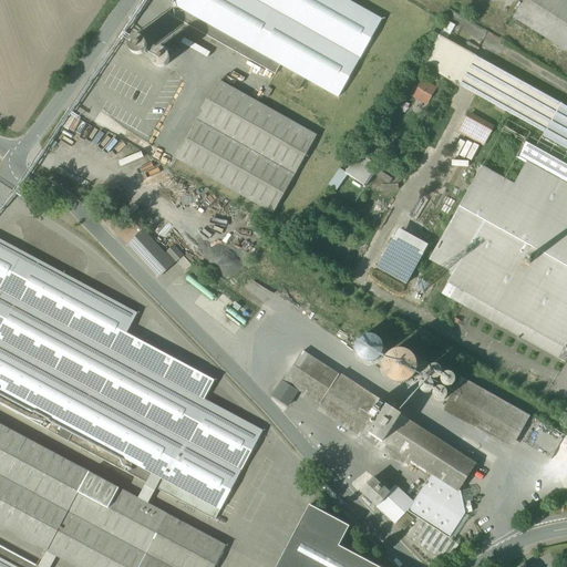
[(381,21),(343,0),(173,0),(171,6),(338,99),(381,21)]
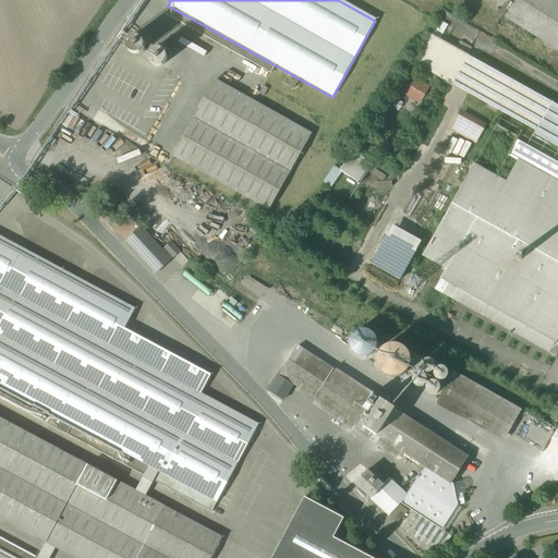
[(557,0),(517,0),(505,21),(557,53),(557,0)]
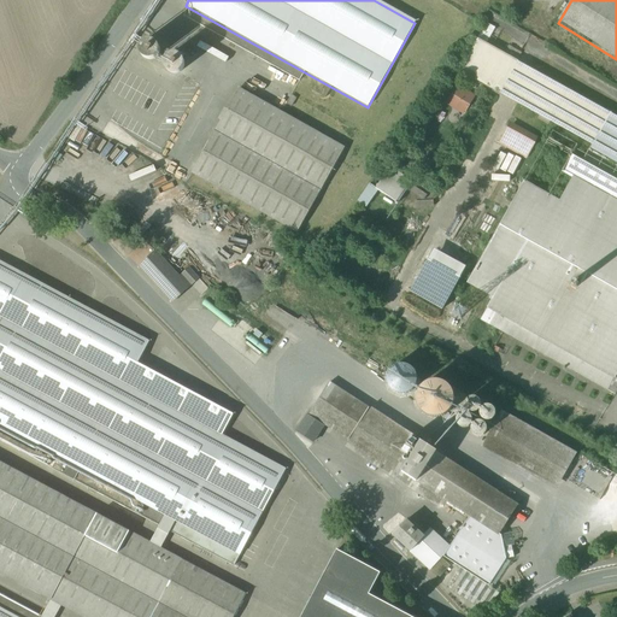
[(616,113),(477,36),(459,69),(591,141),(582,156),(571,150),(558,174),(574,182),(616,206),(616,113)]
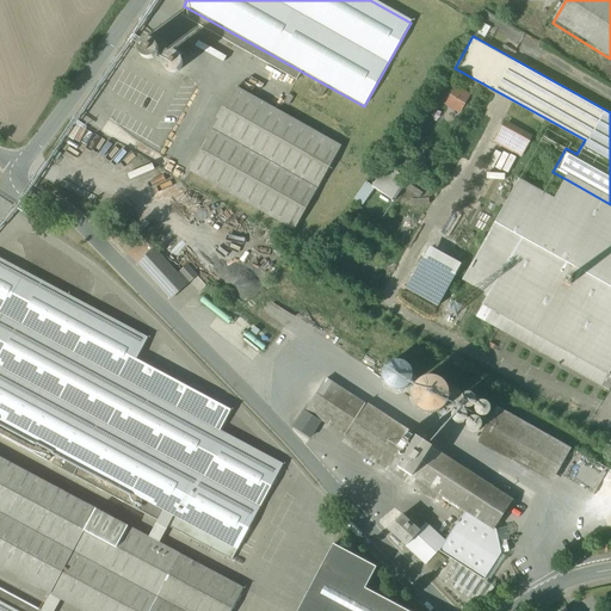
[(158,71),(181,74),(184,56),(153,53),(150,67),(158,68),(158,71)]
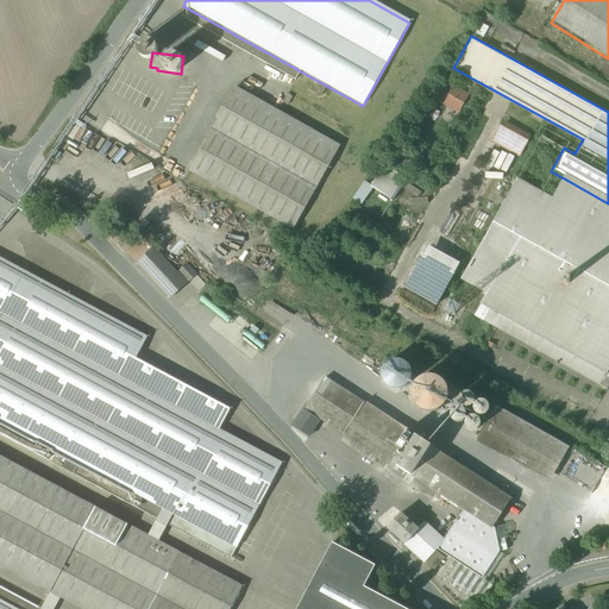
[(313,80),(309,90),(321,95),(326,85),(313,80)]
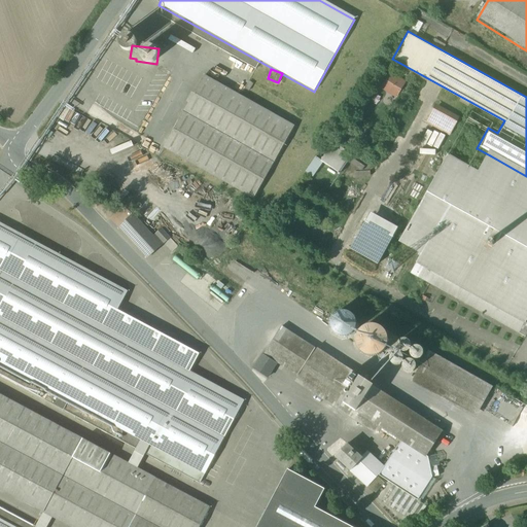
[(406,80),(389,71),(379,88),(396,98),(406,80)]
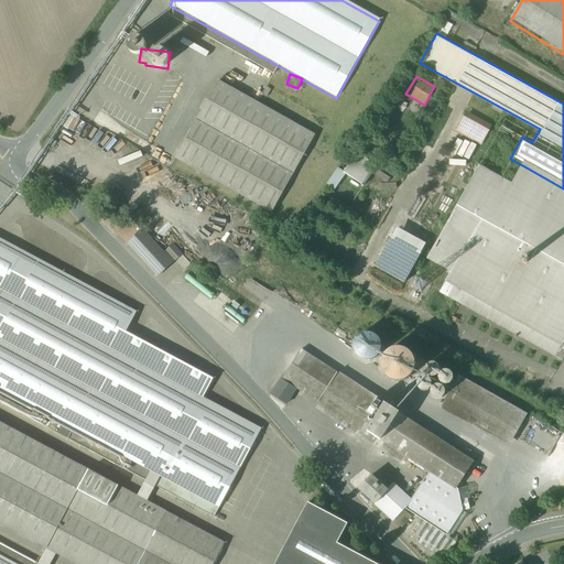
[(318,139),(220,82),(175,158),(274,215),(318,139)]
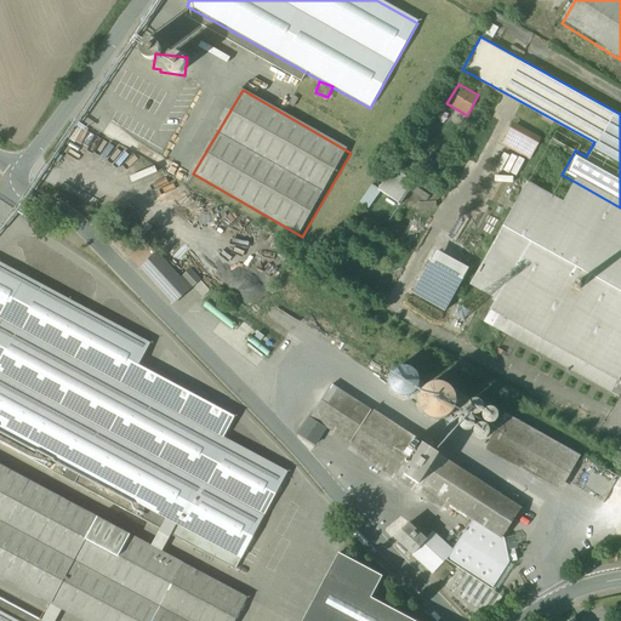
[(540,137),(513,121),(502,143),(528,158),(540,137)]
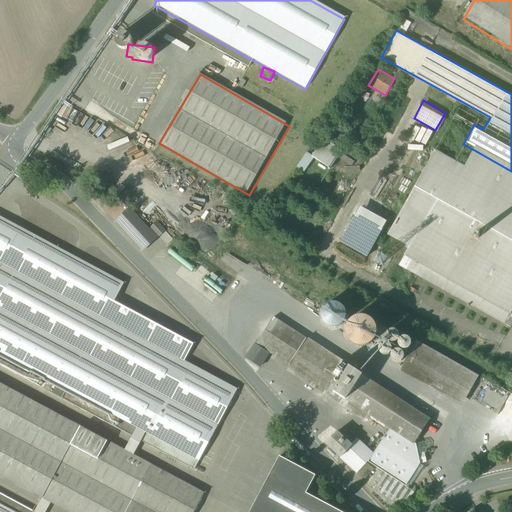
[(413,141),(427,145),(431,131),(418,127),(413,141)]
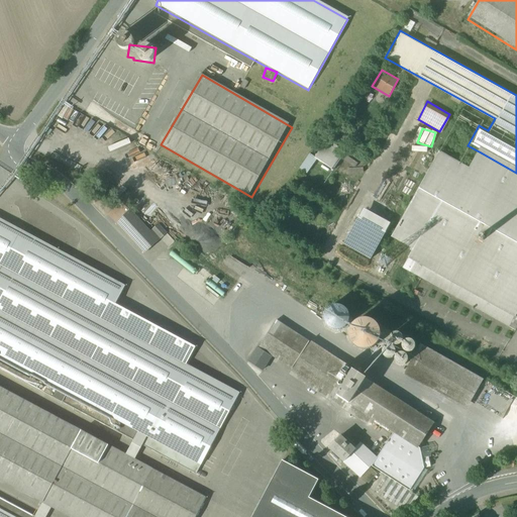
[(331,171),(343,151),(325,139),(313,159),(331,171)]
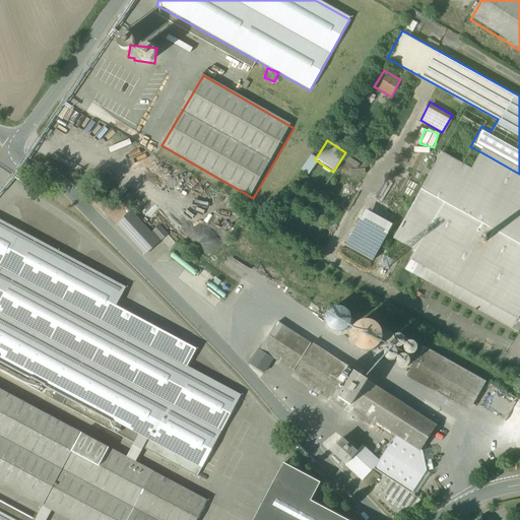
[(509,326),(519,305),(519,174),(483,153),(473,172),(441,153),(392,241),(414,253),(405,268),(509,326)]
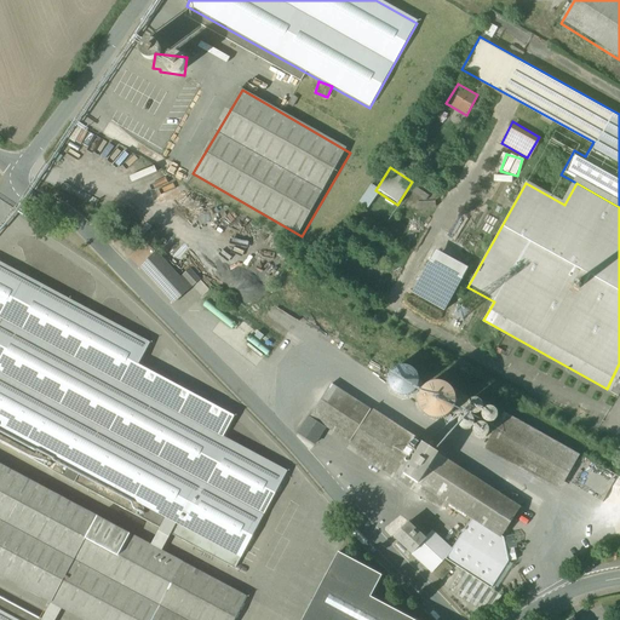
[(357,202),(367,208),(378,191),(369,185),(357,202)]
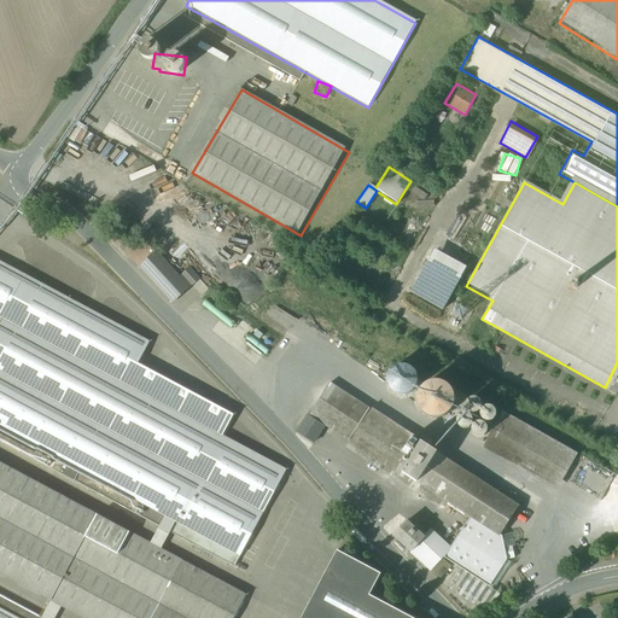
[(442,310),(462,266),(427,250),(407,295),(442,310)]
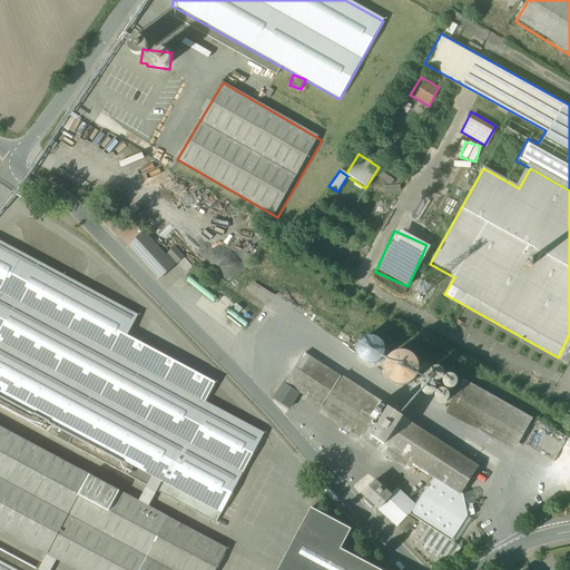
[(166,256),(144,233),(129,246),(160,279),(184,257),(175,248),(166,256)]
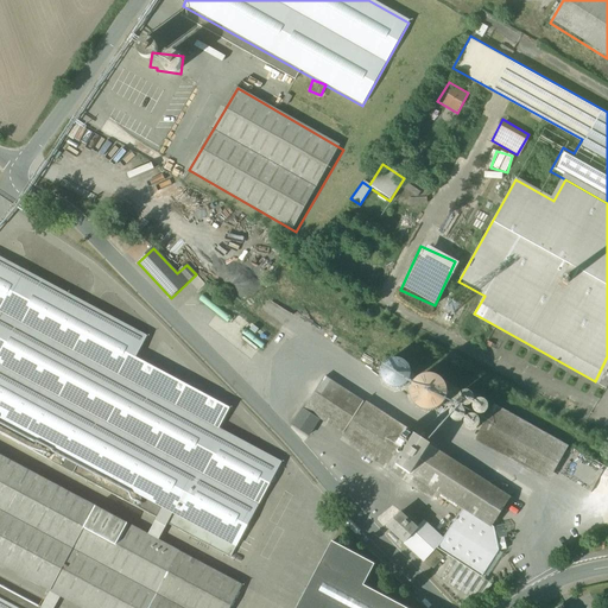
[(147,336),(0,257),(0,434),(157,519),(168,524),(230,558),(282,463),(219,429),(230,410),(135,358),(147,336)]
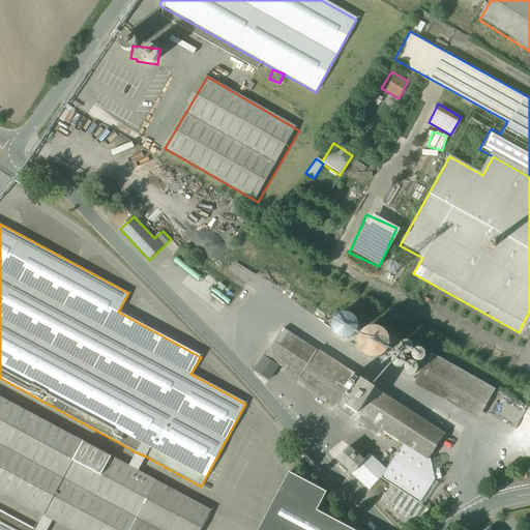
[(401,445),(386,470),(380,479),(419,504),(435,482),(430,461),(455,423),(290,321),(266,358),(257,374),(267,385),(280,370),(297,380),(294,385),(375,439),(379,431),(401,445)]
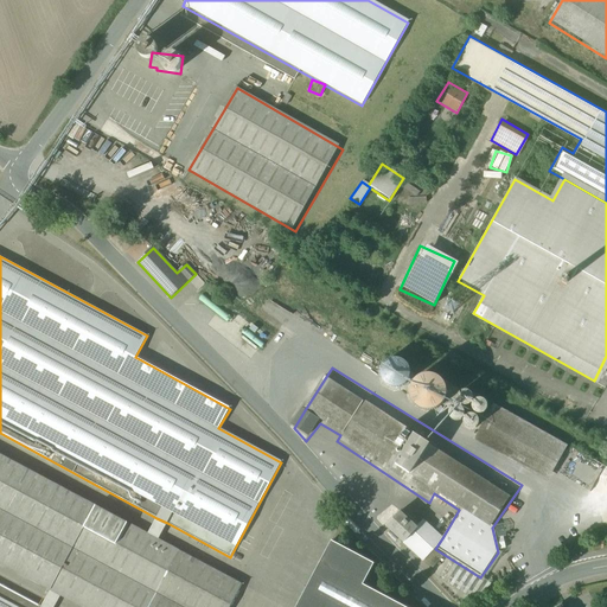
[(567,447),(494,407),(474,440),(545,481),(567,447)]
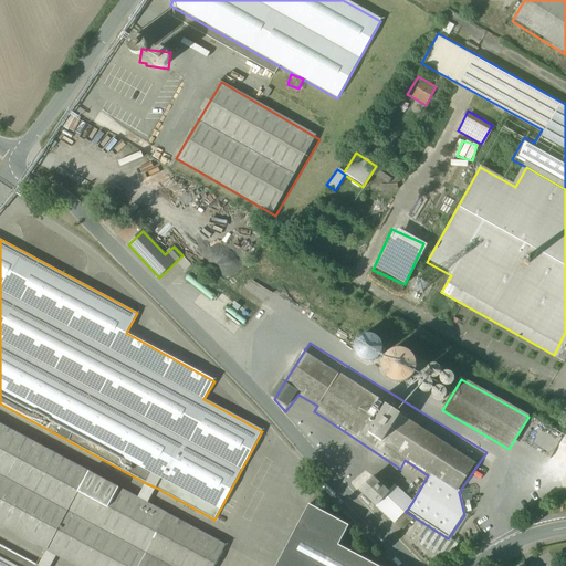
[(0,524),(76,565),(213,565),(226,545),(148,503),(138,498),(0,423),(0,524)]
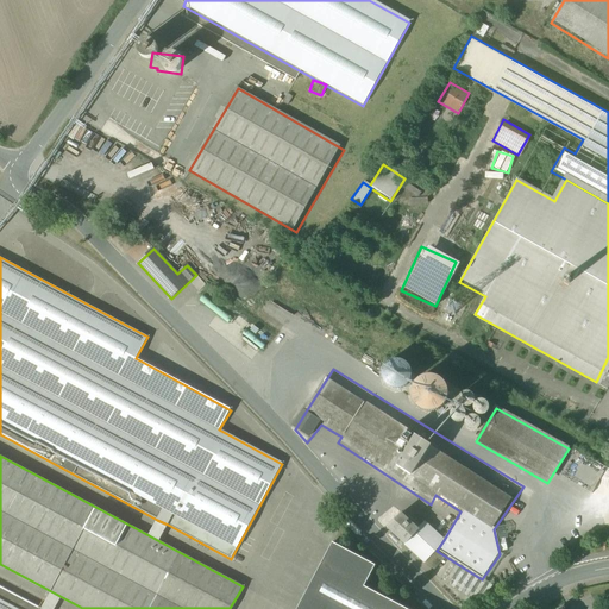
[(434,557),(437,551),(444,540),(406,510),(385,531),(402,550),(413,539),(434,557)]
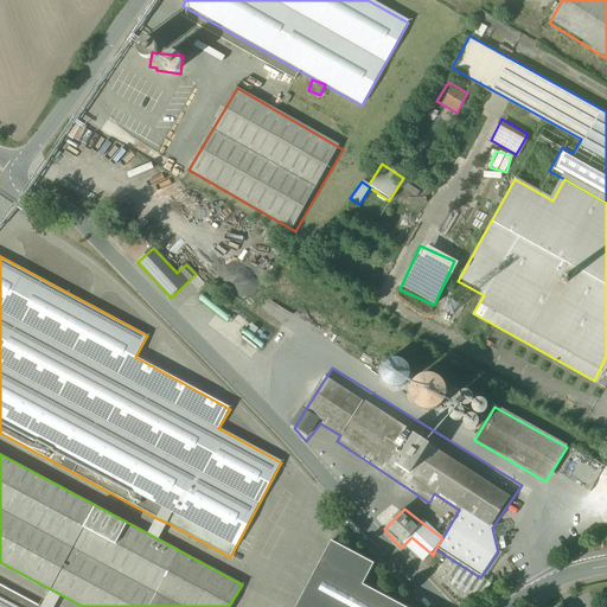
[(167,523),(157,518),(148,534),(159,540),(167,523)]
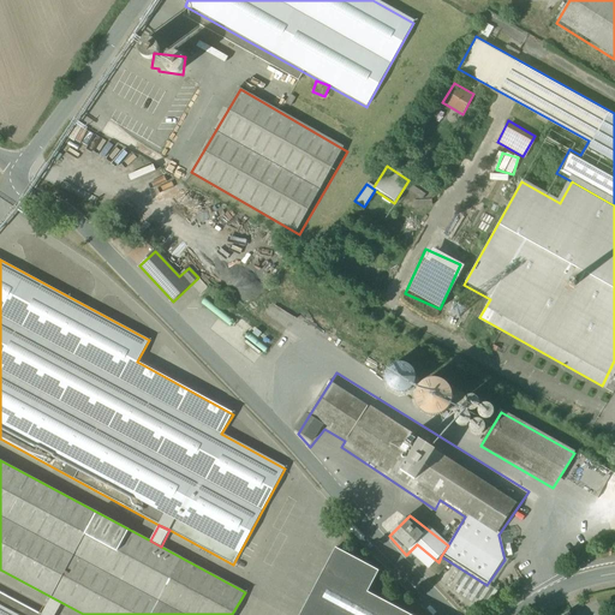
[(380,572),(336,549),(300,614),(410,614),(368,592),(380,572)]
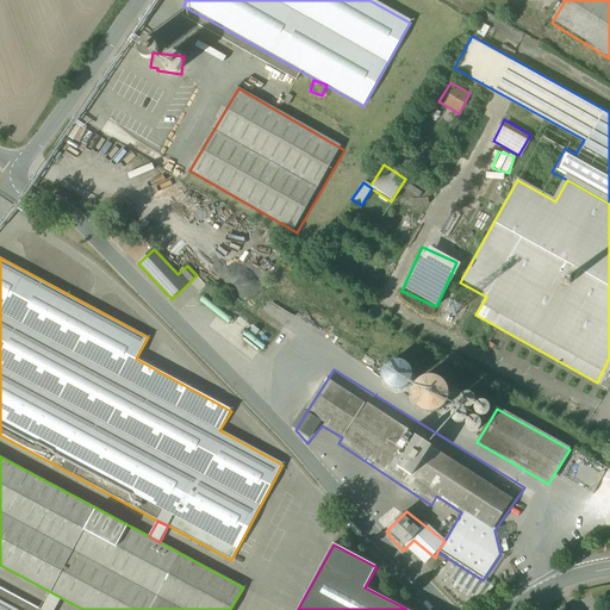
[(0,609),(42,609),(0,587),(0,609)]
